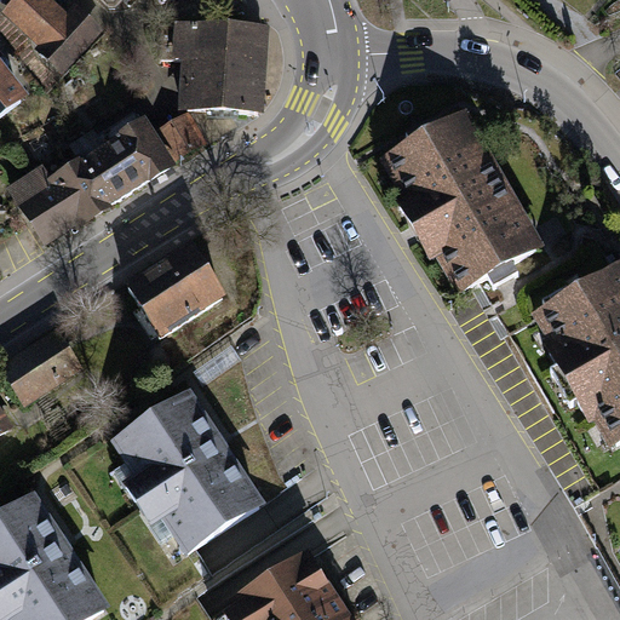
[(63,29),(30,0),(23,0),(0,26),(35,58),(28,65),(57,91),(98,44),(72,21),(63,29)]
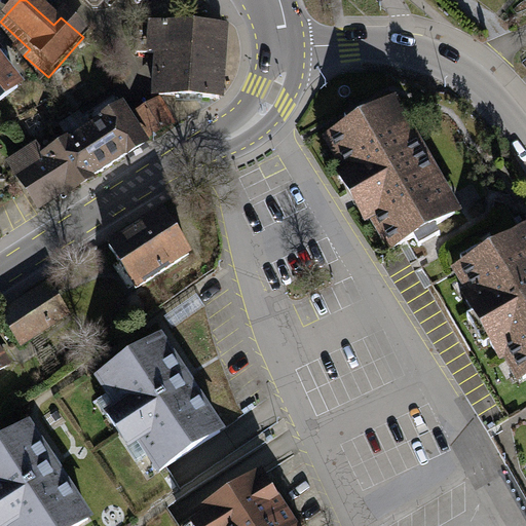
[(107,0),(90,0),(100,8),(107,0)]
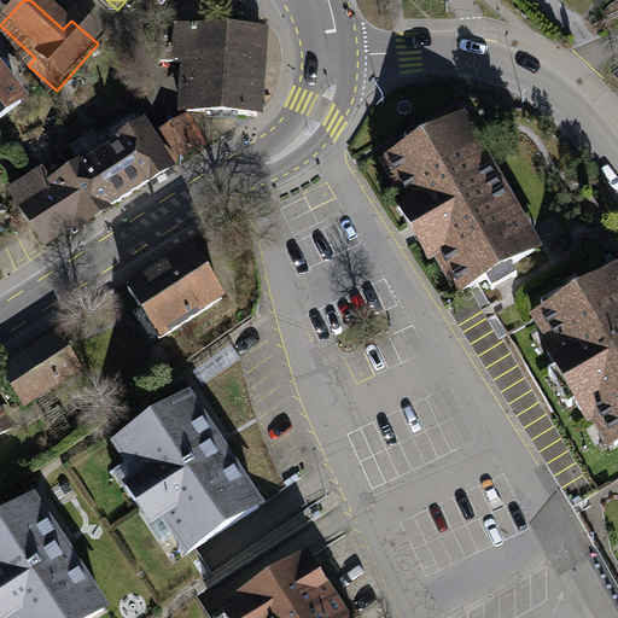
[(267,27),(175,22),(173,57),(182,58),(180,108),(263,112),(267,27)]
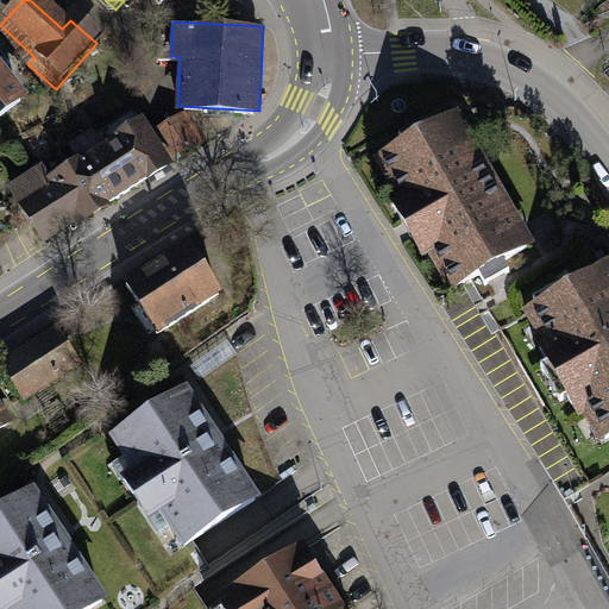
[(0,88),(0,124),(17,111),(0,88)]
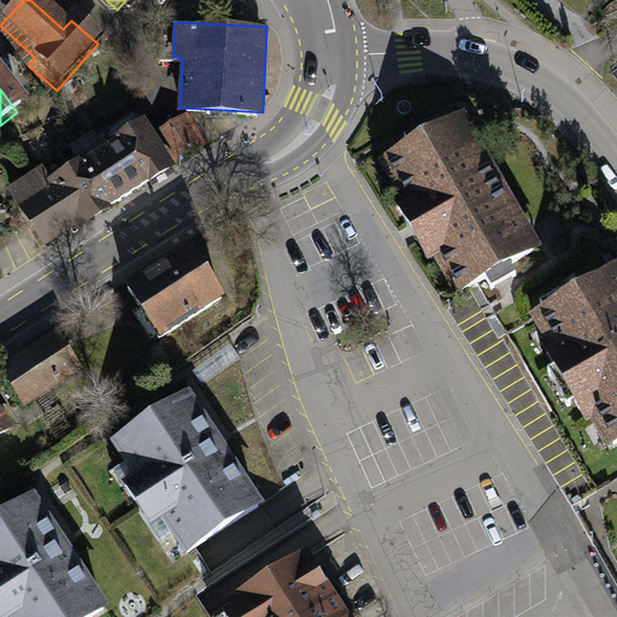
[(207,144),(188,112),(156,133),(175,164),(207,144)]
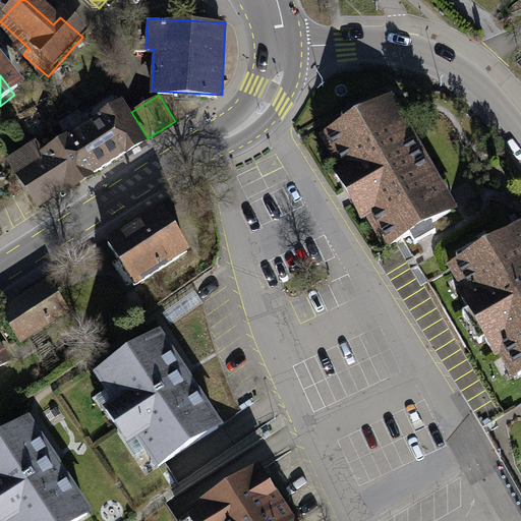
[(394,96),(320,137),(338,169),(333,172),(344,190),(353,207),(363,224),(368,221),(386,251),(458,210),(394,96)]
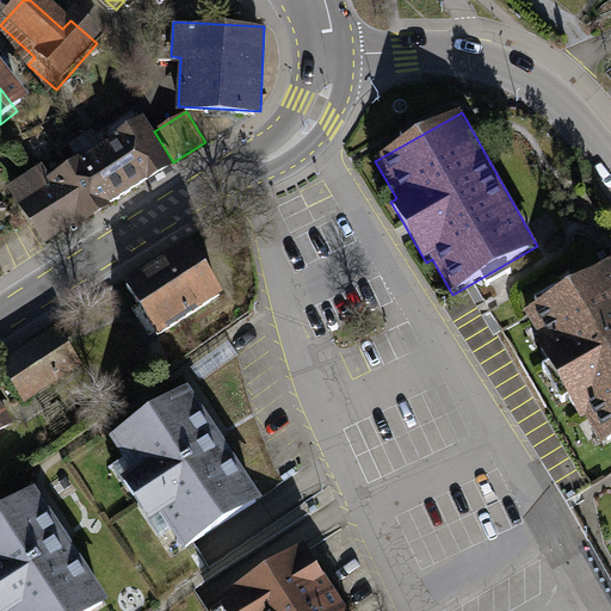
[(43,164),(6,185),(42,242),(173,162),(154,131),(143,115),(49,173),(43,164)]
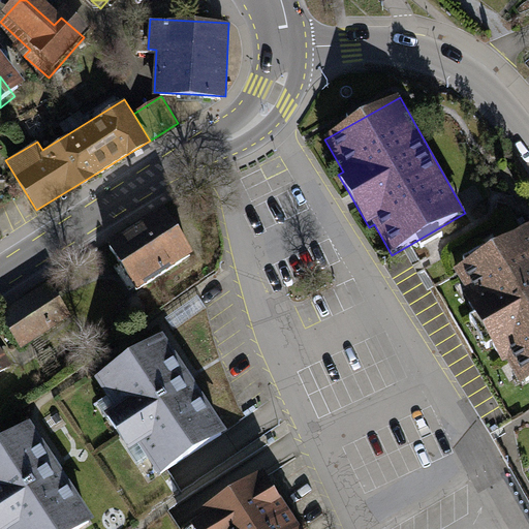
[(187,260),(162,218),(104,251),(130,294),(187,260)]
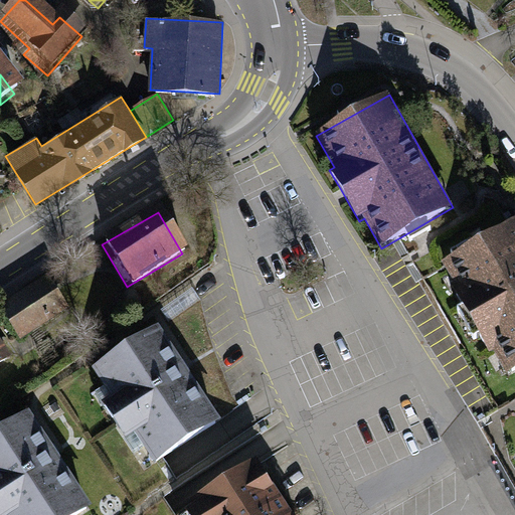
[(514,222),(443,264),(456,287),(453,288),(492,357),(495,355),(508,376),(514,371),(514,222)]
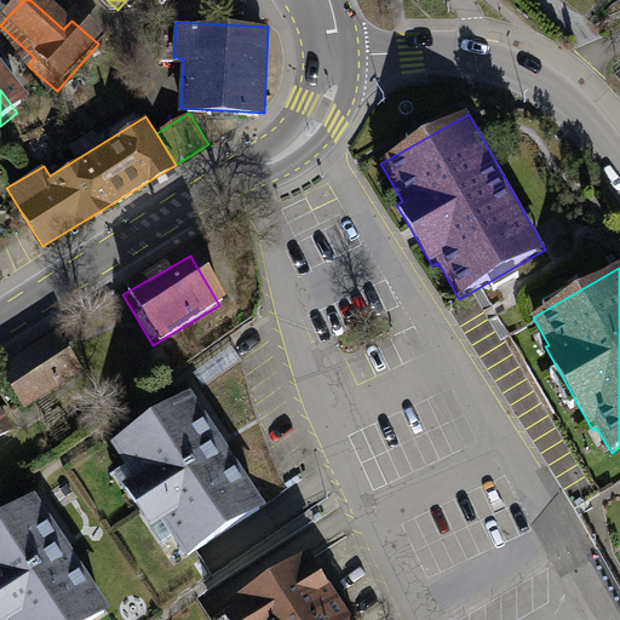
[(51,342),(0,375),(0,396),(19,425),(80,384),(51,342)]
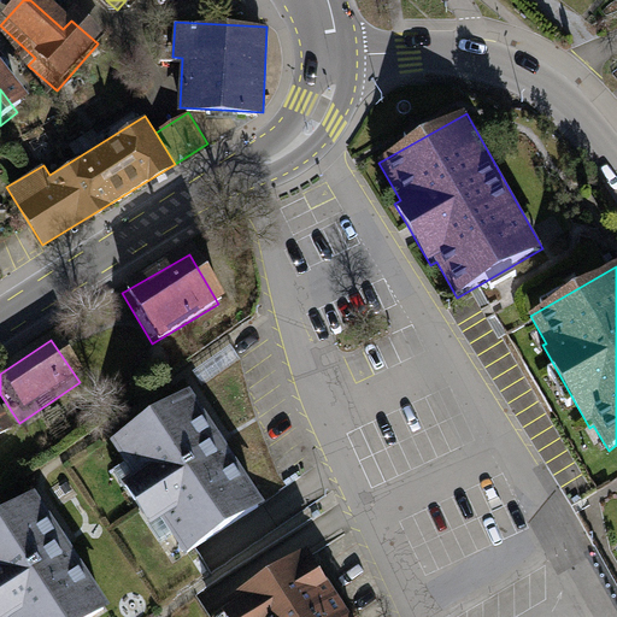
[(147,527),(172,564),(256,510),(182,397),(97,452),(116,481),(100,491),(130,539),(147,527)]
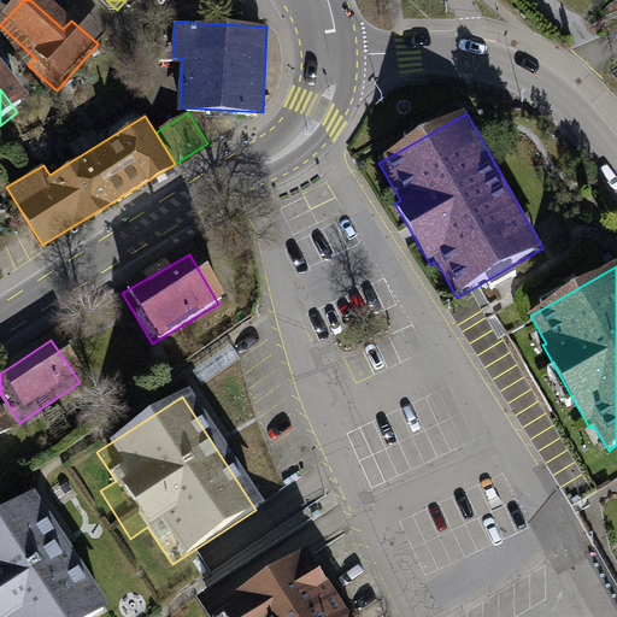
[(28,503),(0,519),(0,616),(93,616),(100,612),(28,503)]
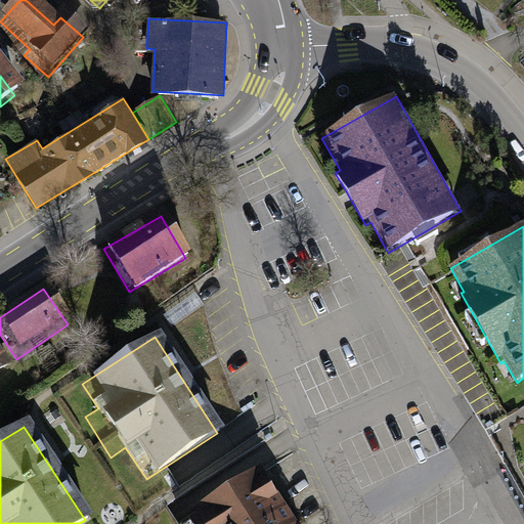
[(282,523),(252,477),(181,523),(180,523),(282,523)]
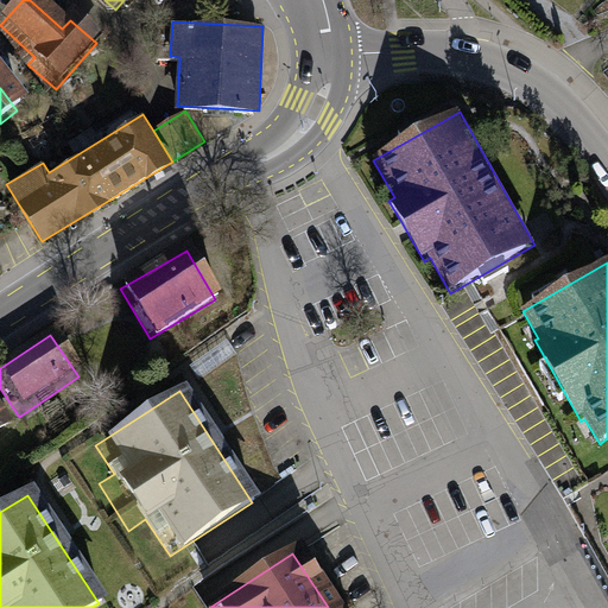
All buildings are outlined.
